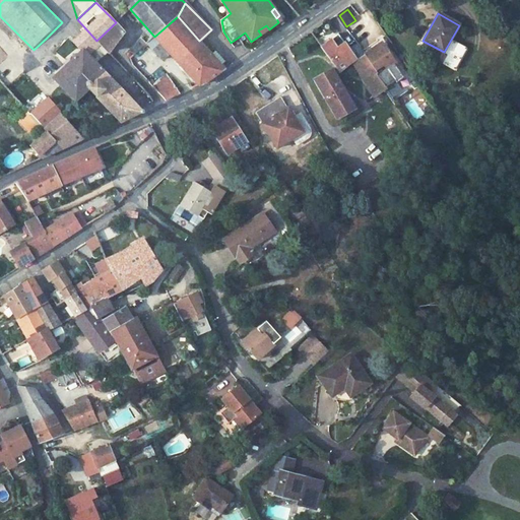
[(199,41),(178,16),(154,37),(145,46),(160,61),(170,53),(200,85),(204,84),(224,69),(221,66),(211,54),(199,41)]
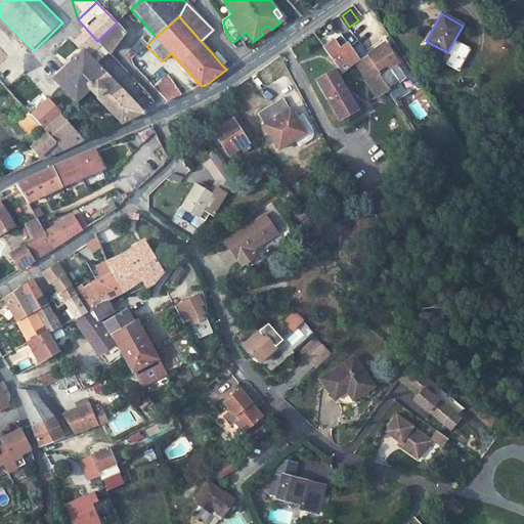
[(117,23),(97,41),(110,53),(126,33),(117,23)]
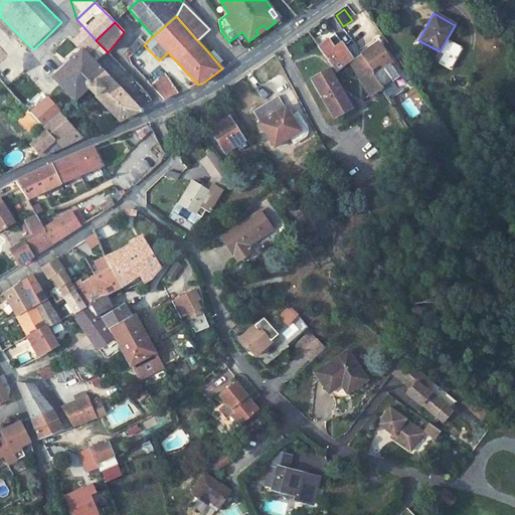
[(264,25),(255,30),(259,34),(267,29),(264,25)]
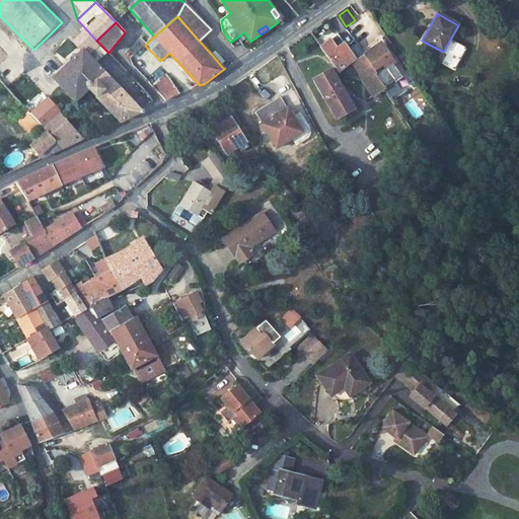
[(87,30),(75,42),(83,52),(85,54),(87,52),(98,43),(96,41),(87,30)]
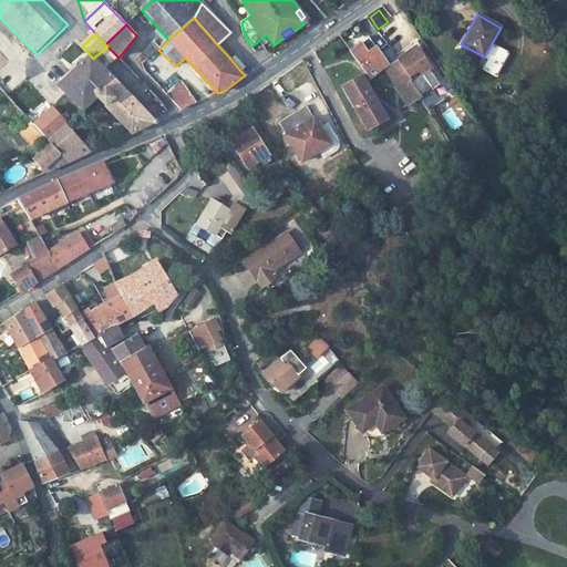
[(483,69),(497,76),(511,51),(496,43),(483,69)]
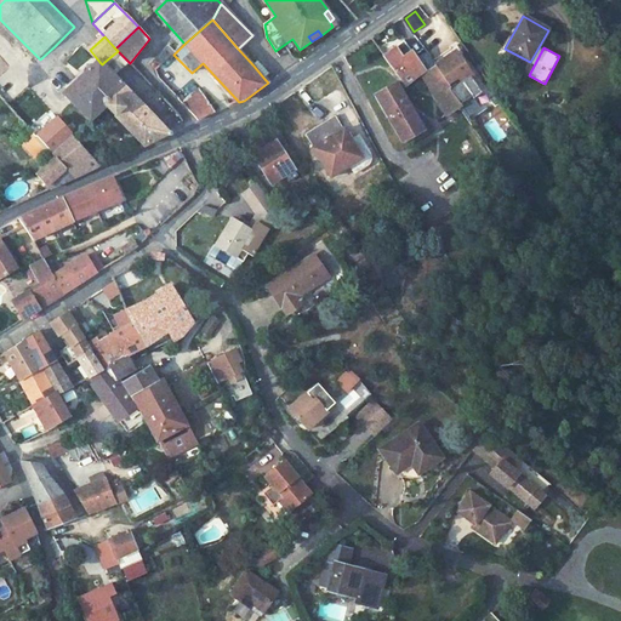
[(505,49),(501,57),(525,70),(530,62),(505,49)]
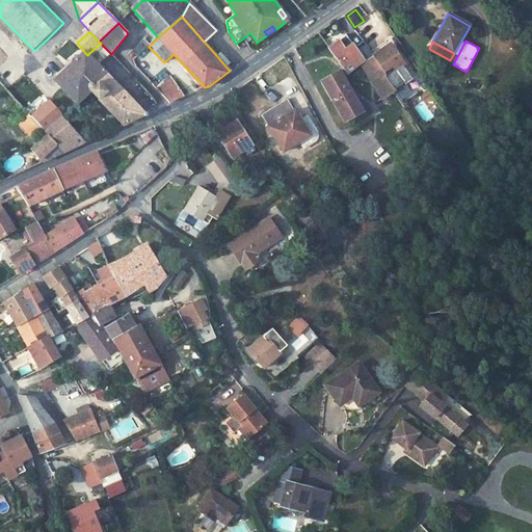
[(386,75),(393,87),(403,81),(395,70),(404,63),(391,43),(373,55),(387,75),(386,75)]
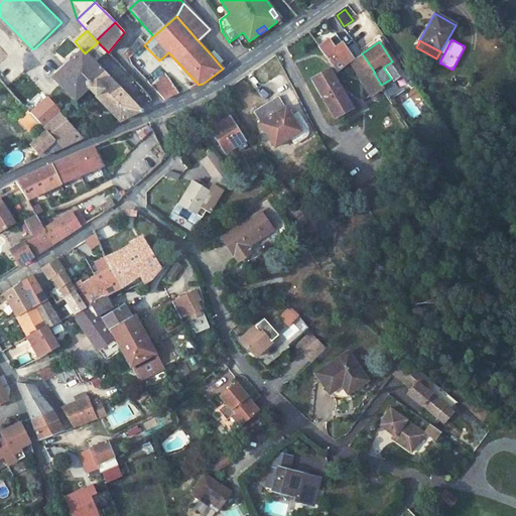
[(0,46),(0,78),(4,83),(20,70),(0,46)]
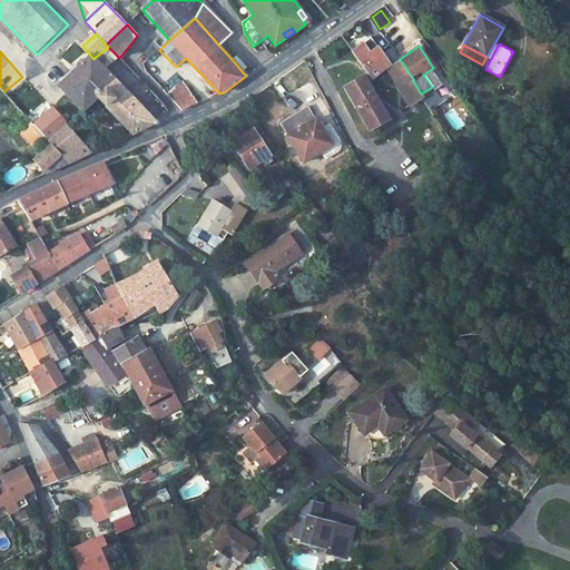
[(381,52),(363,66),(372,78),(389,67),(391,66),(381,52)]
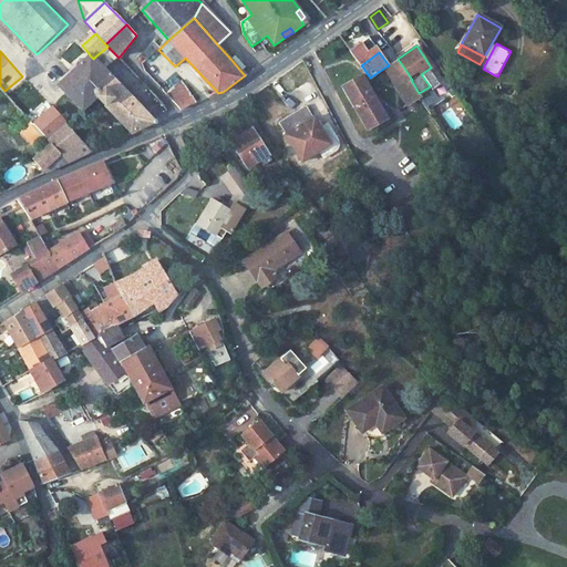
[(235,54),(230,59),(241,72),(246,66),(235,54)]
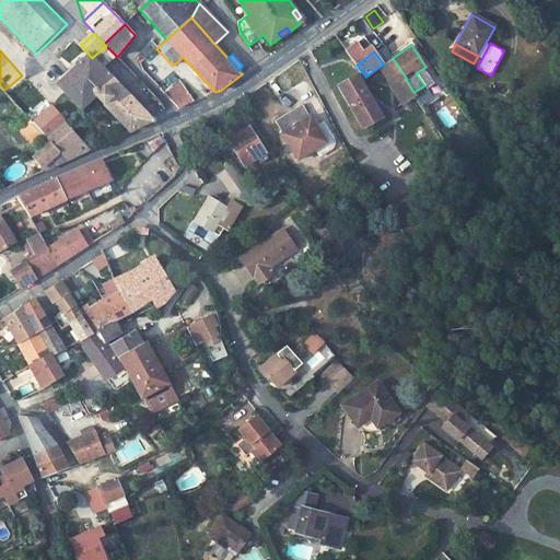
[(90,56),(57,84),(81,109),(95,96),(104,106),(124,86),(94,56),(92,58),(90,56)]
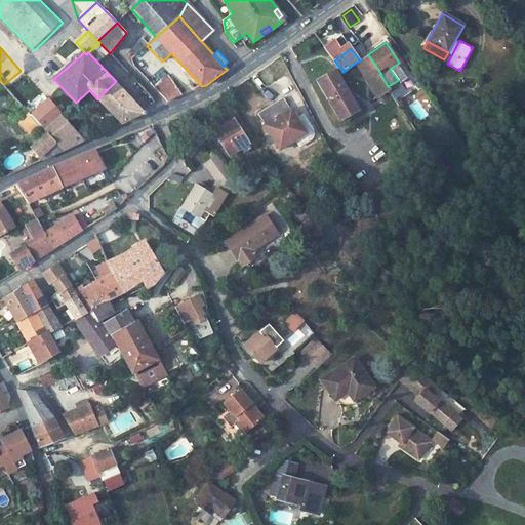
[(360,61),(358,62),(378,93),(387,87),(388,86),(380,74),(381,74),(368,54),(367,55),(363,57),(360,61)]
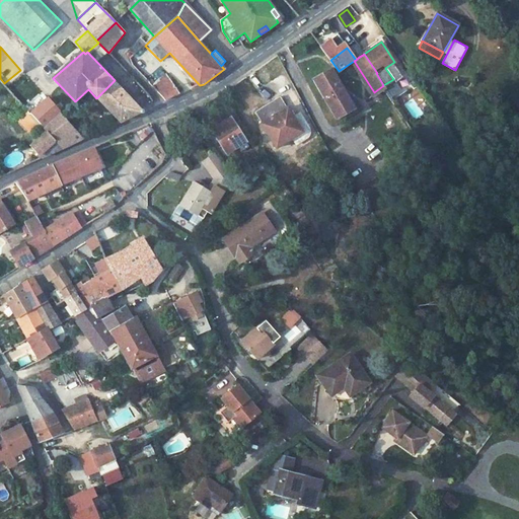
[(144,67),(133,56),(128,61),(139,72),(144,67)]
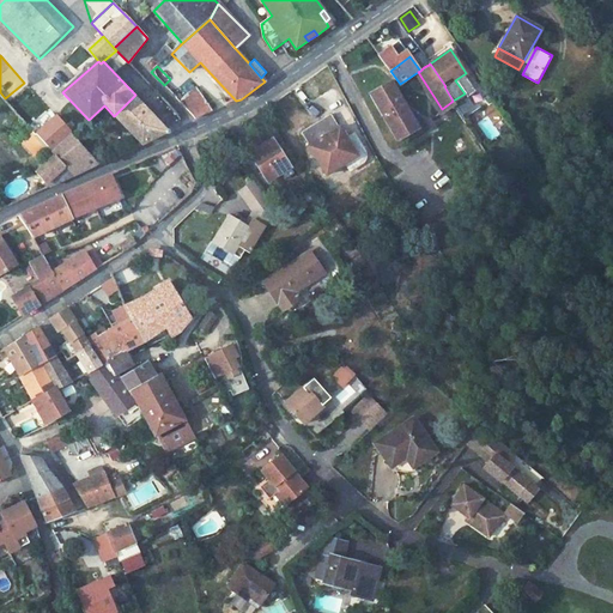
[(419,128),(392,83),(372,96),(398,141),(419,128)]
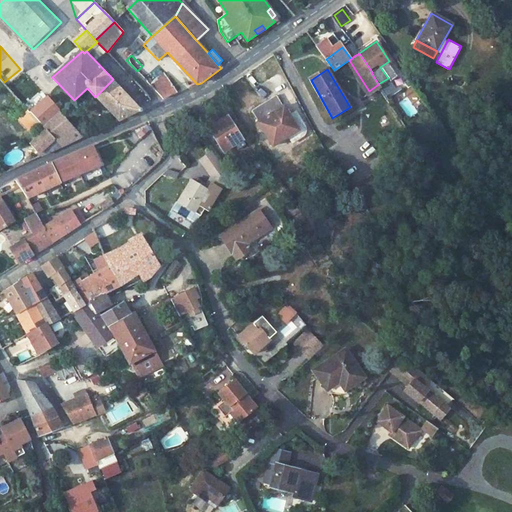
[(148,83),(164,100),(178,93),(164,73),(148,83)]
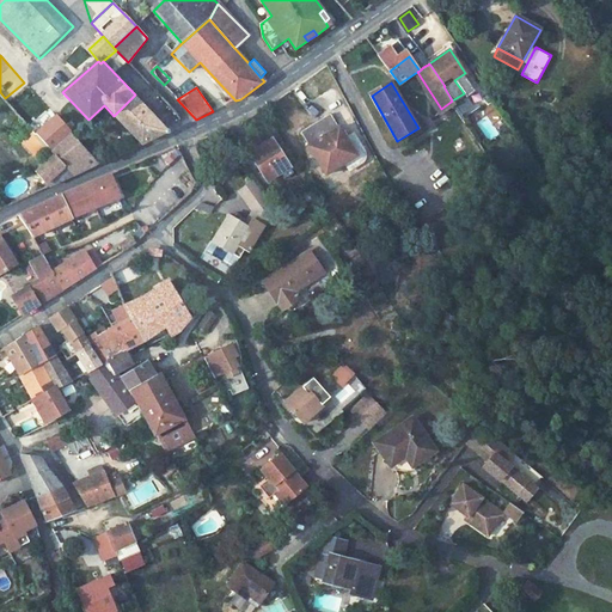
[(135,95),(114,116),(142,144),(171,130),(135,95)]
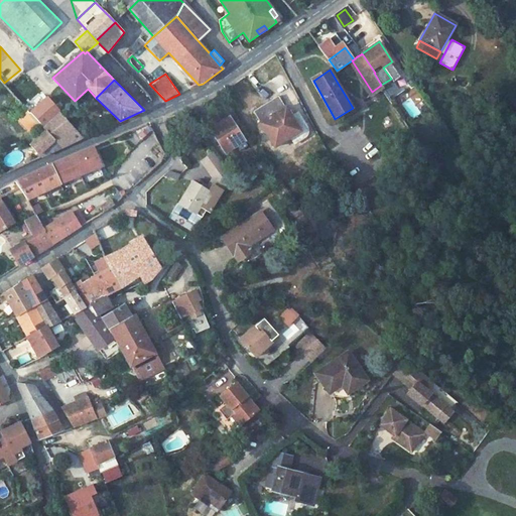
[(277,94),(252,108),(274,147),(290,138),(294,145),(305,138),(309,135),(307,128),(299,113),(291,117),(286,108),(285,108),(277,94)]
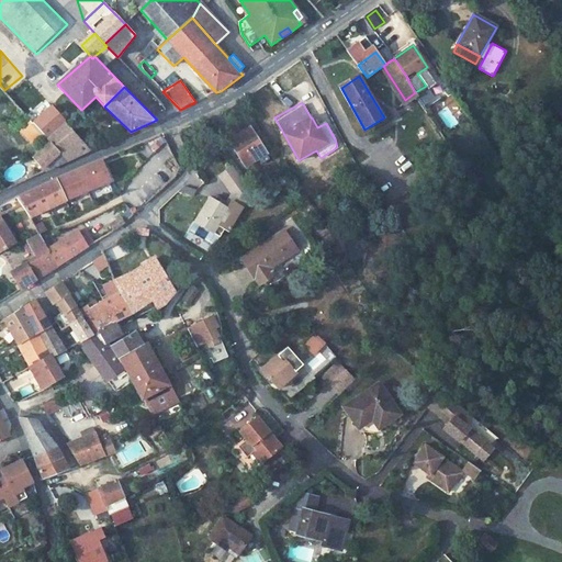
[(35,112),(29,117),(48,139),(59,128),(44,113),(40,117),(35,112)]
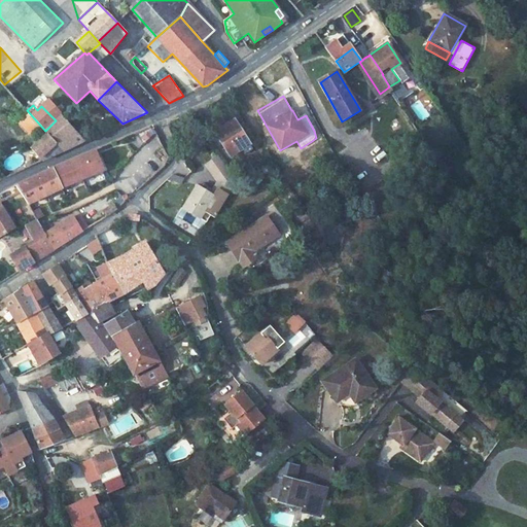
[(56,120),(45,131),(47,133),(63,151),(85,141),(61,116),(56,120)]
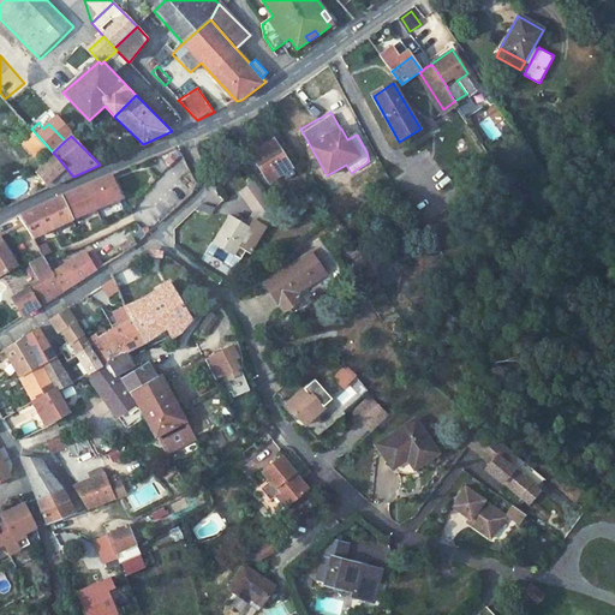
[(293,168),(275,141),(267,145),(252,155),(270,184),(285,174),(293,168)]
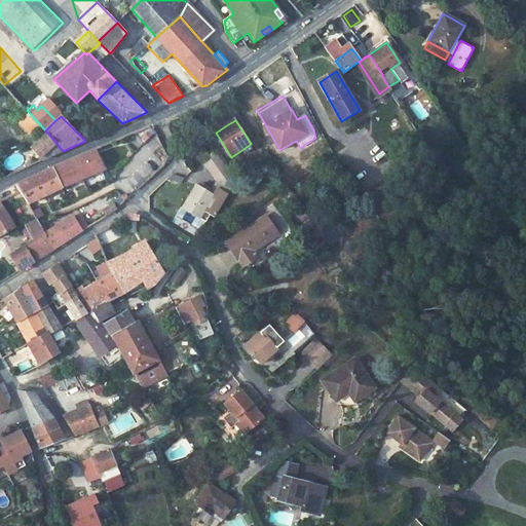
[(47,133),(33,148),(43,160),(63,151),(47,133)]
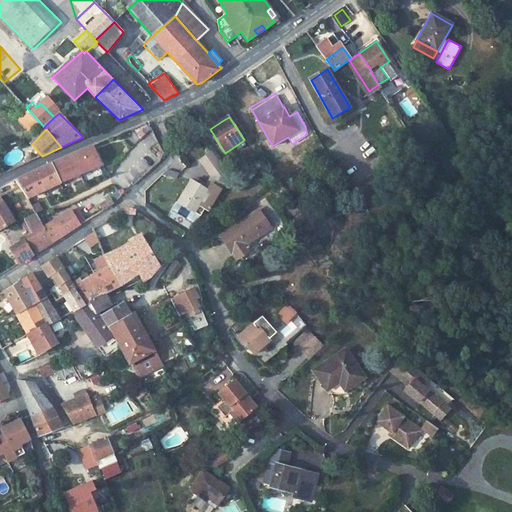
[(220,173),(226,167),(212,151),(205,157),(220,173)]
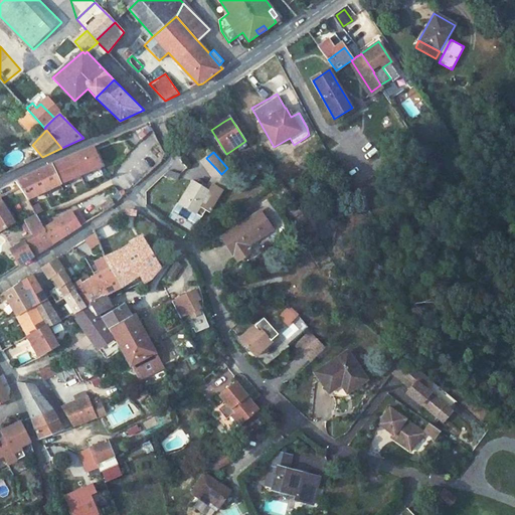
[(51,165),(15,182),(26,199),(60,183),(51,165)]
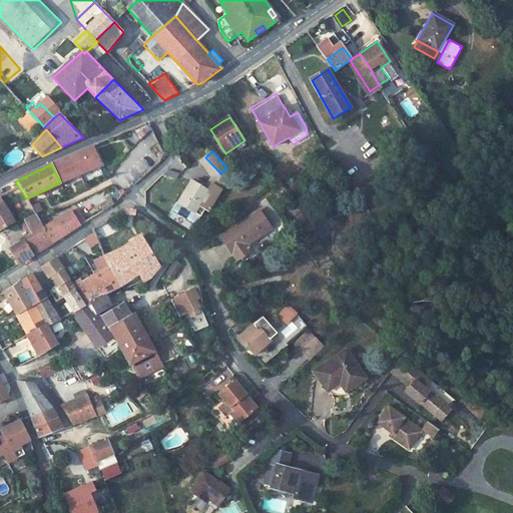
[(191,181),(177,204),(193,214),(199,205),(205,209),(208,211),(221,190),(211,184),(207,191),(191,181)]
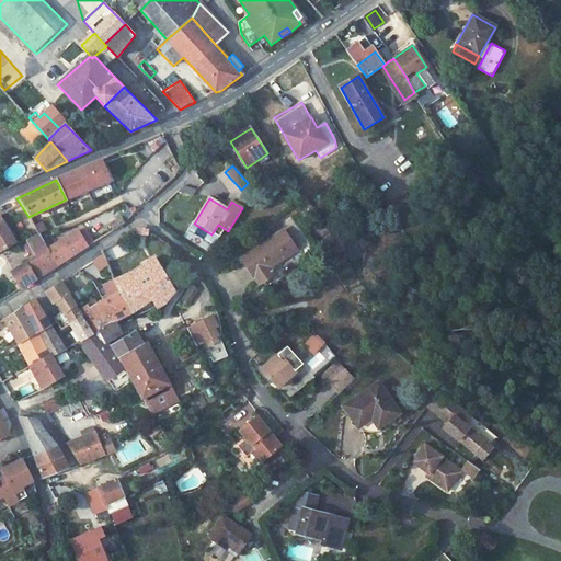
[(98,217),(70,236),(80,252),(109,235),(98,217)]
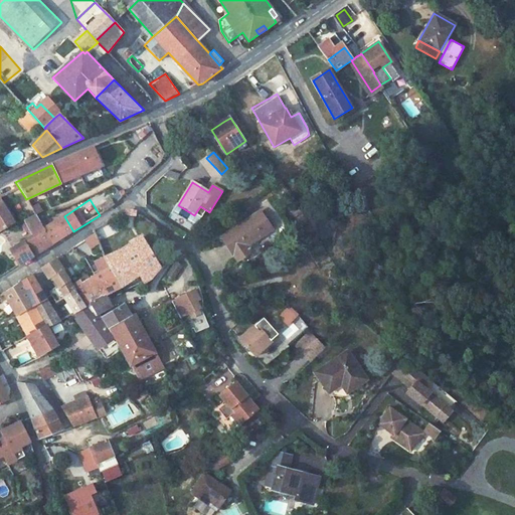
[(32,204),(35,214),(43,211),(40,202),(32,204)]
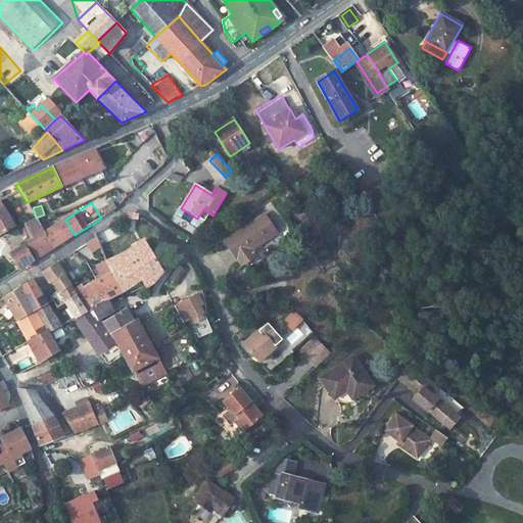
[(0,236),(13,228),(2,208),(0,209),(0,236)]
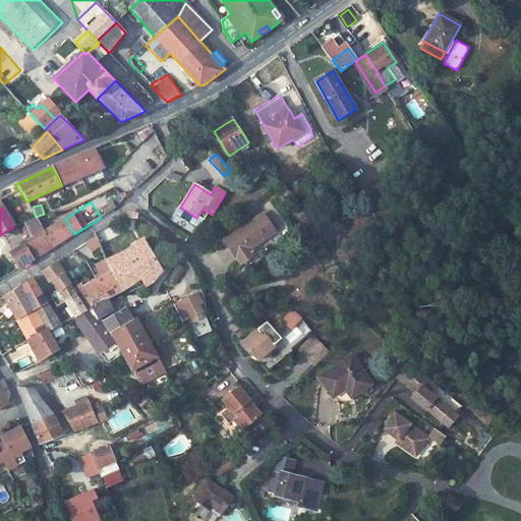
[(180,208),(176,214),(198,228),(209,213),(203,209),(196,218),(180,208)]
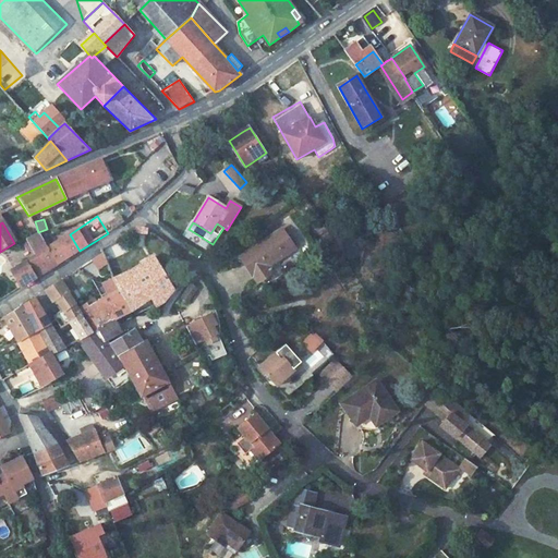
[(56,230),(43,238),(49,249),(62,240),(56,230)]
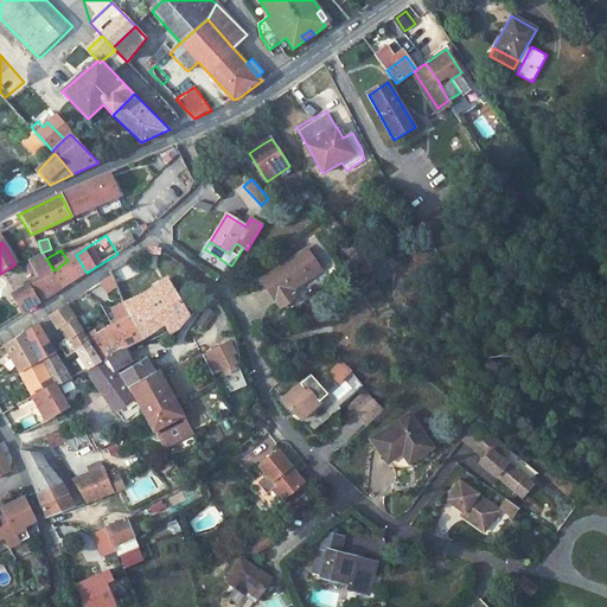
[(307,250),(263,281),(281,308),(299,296),(294,288),(321,270),(307,250)]
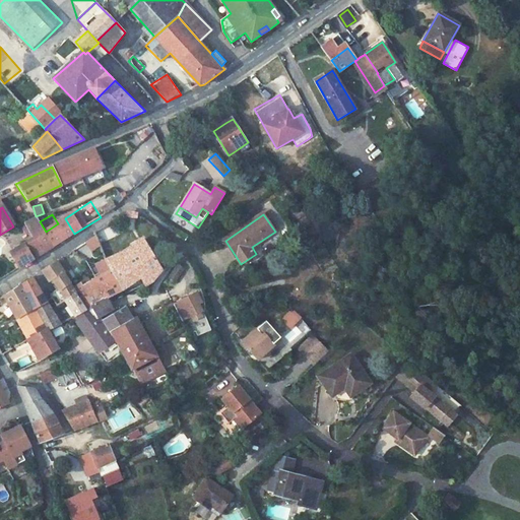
[(34,239),(10,253),(18,269),(54,246),(46,232),(40,221),(37,217),(26,223),(34,239)]
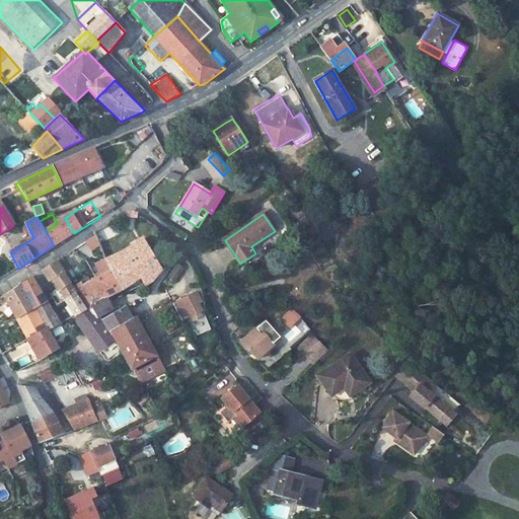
[(58,223),(46,231),(54,245),(74,233),(65,218),(58,223)]
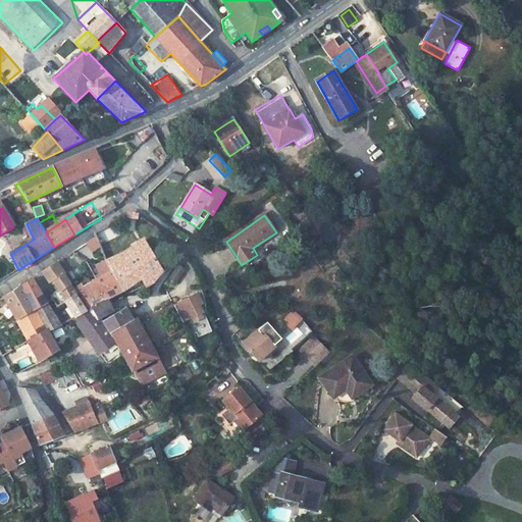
[(109,224),(94,233),(107,260),(121,253),(109,224)]
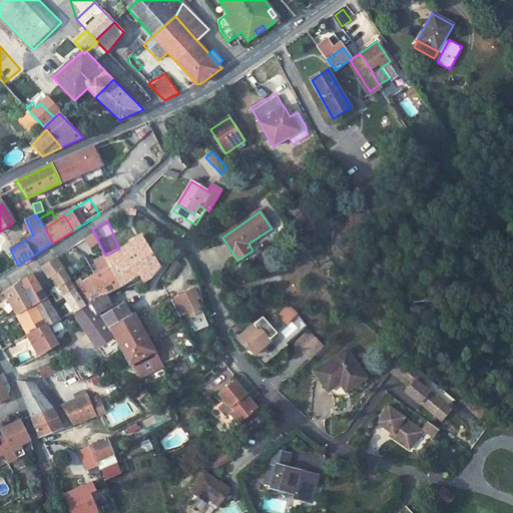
[(119,248),(105,255),(106,257),(120,286),(128,280),(133,277),(138,274),(142,283),(152,278),(151,276),(160,267),(141,236),(119,248)]
